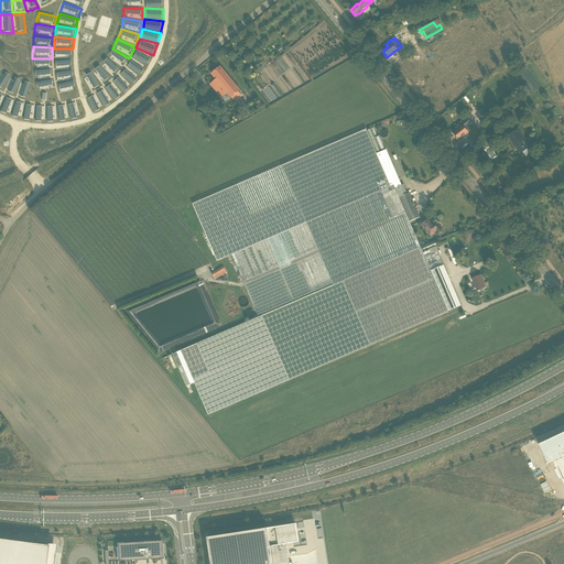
[(134,50),(131,56),(148,66),(152,58),(153,55),(136,47),(134,50)]
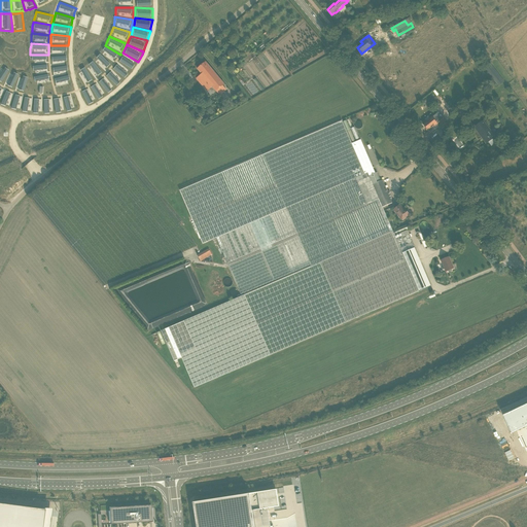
[(50,45),(49,50),(50,57),(68,56),(68,51),(68,45),(50,45)]
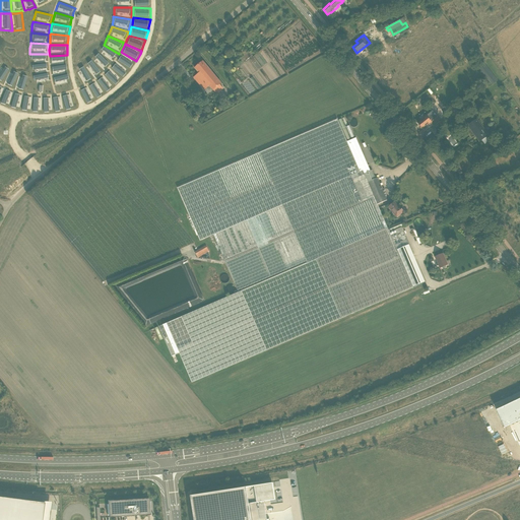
[(101,48),(99,52),(112,63),(115,58),(119,54),(104,45),(101,48)]
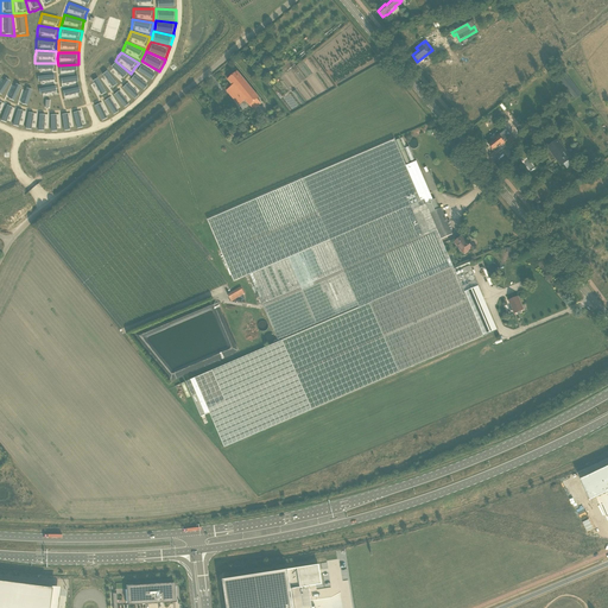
[(109,67),(107,69),(120,84),(124,82),(130,75),(131,74),(115,61),(114,62),(109,67)]
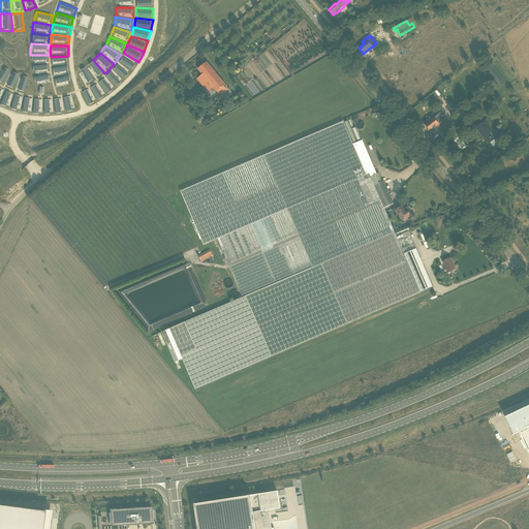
[(119,60),(118,61),(132,71),(133,70),(138,63),(138,62),(123,53),(123,54),(119,60)]
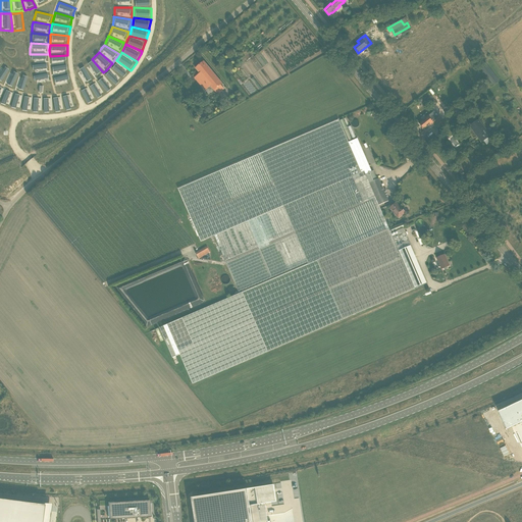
[(48,54),(30,54),(30,56),(31,59),(31,63),(31,65),(48,63),(48,62),(48,59),(48,55),(48,54)]
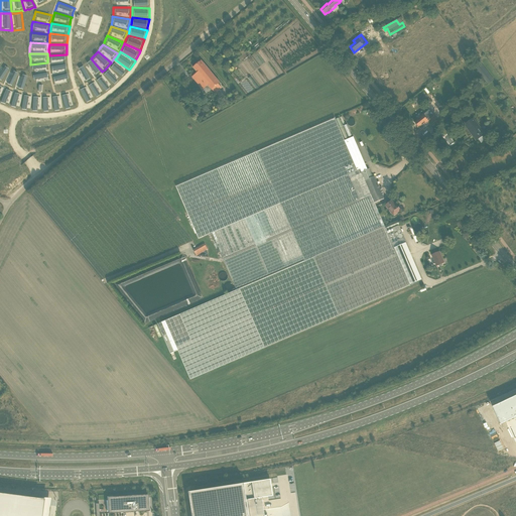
[(67,54),(49,55),(49,56),(49,65),(49,66),(68,63),(67,57),(67,54)]
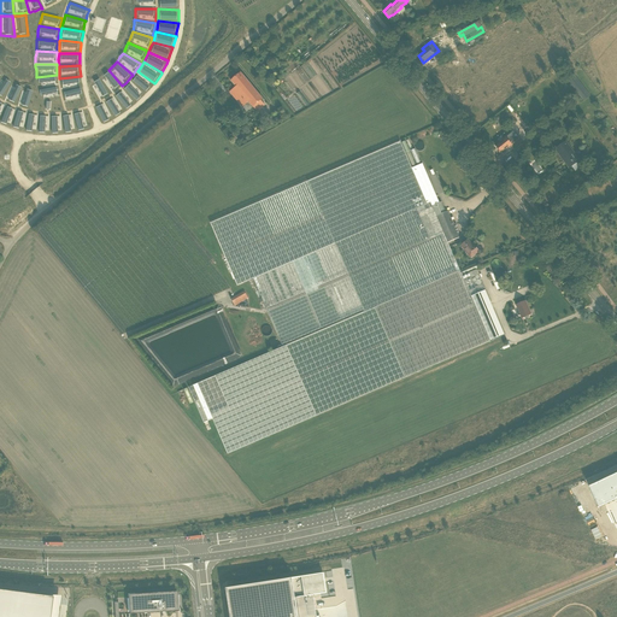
[(100,77),(99,77),(110,95),(111,94),(118,89),(122,86),(109,70),(105,72),(100,77)]
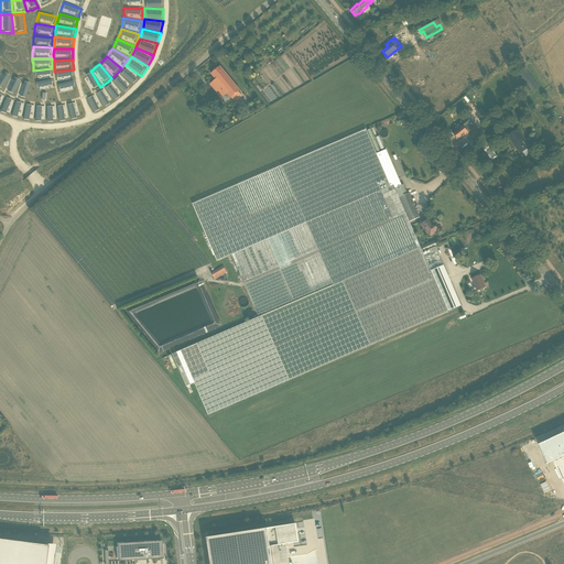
[(121,71),(119,73),(133,86),(136,84),(141,76),(126,65),(121,71)]
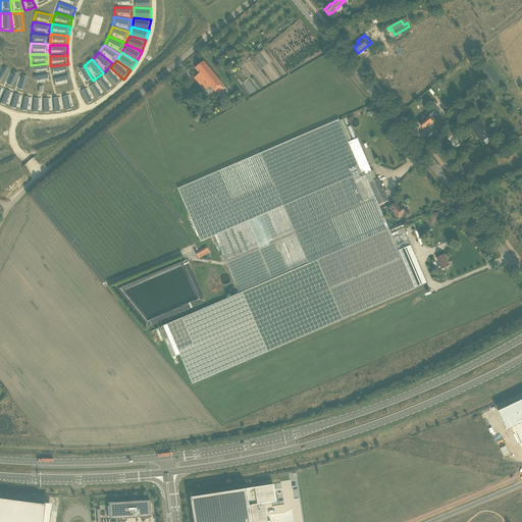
[(210,87),(217,95),(224,89),(220,85),(222,84),(204,61),(196,68),(200,73),(195,79),(205,91),(210,87)]
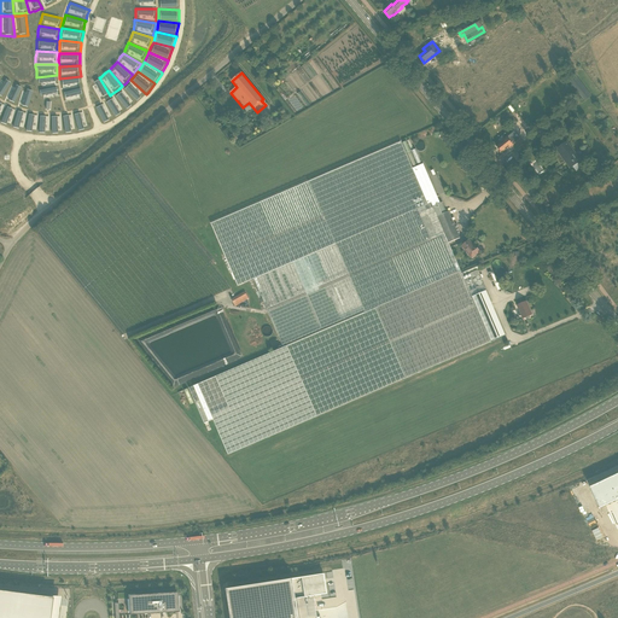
[(3,75),(0,79),(0,98),(1,99),(12,81),(7,77),(3,75)]
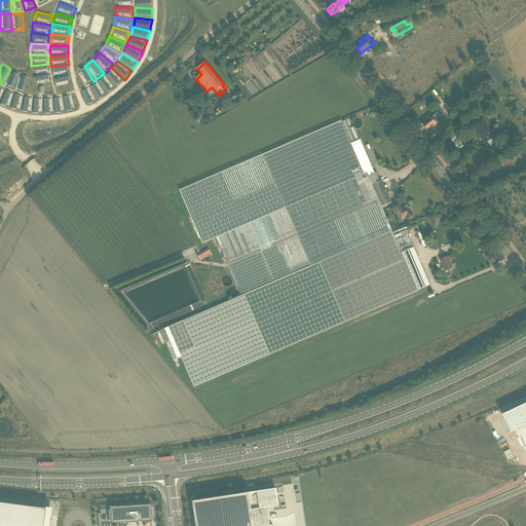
[(48,64),(31,66),(31,68),(32,71),(32,75),(32,76),(50,73),(49,70),(49,66),(48,64)]
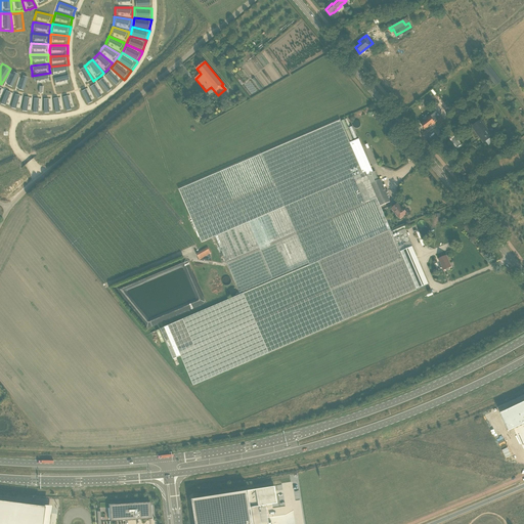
[(69,64),(50,67),(51,73),(52,78),(70,74),(70,71),(69,64)]
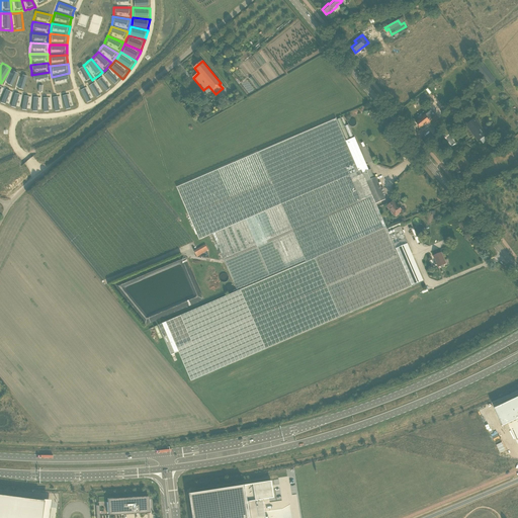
[(477,69),(487,82),(493,77),(483,64),(477,69)]
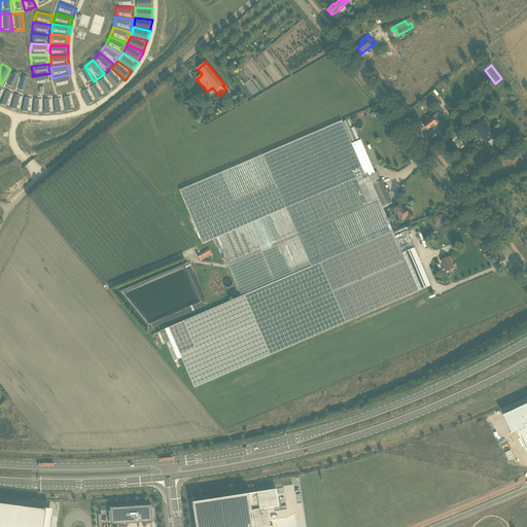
[(80,69),(74,71),(79,89),(81,89),(89,84),(94,81),(84,66),(80,69)]
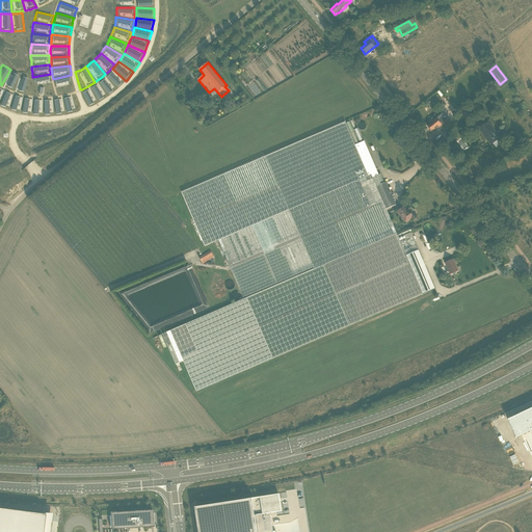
[(109,73),(106,76),(116,89),(122,85),(126,81),(112,69),(109,73)]
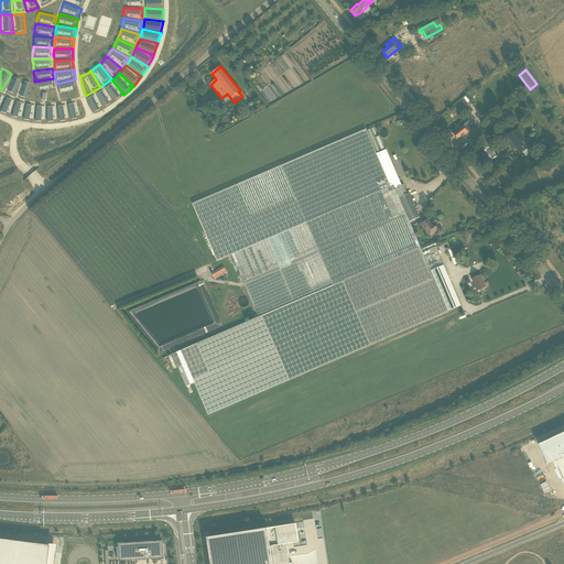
[(11,74),(1,90),(6,93),(12,96),(14,97),(21,78),(20,78),(15,76),(11,74)]
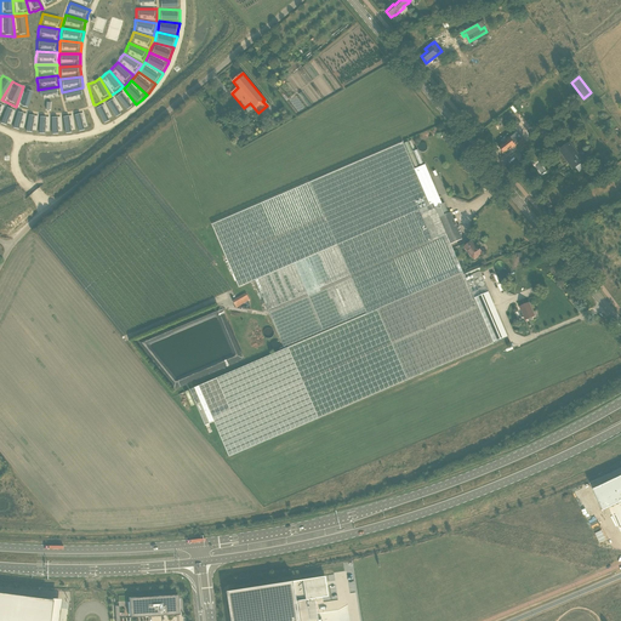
[(23,86),(16,107),(21,108),(28,110),(29,110),(34,90),(33,90),(27,87),(23,86)]
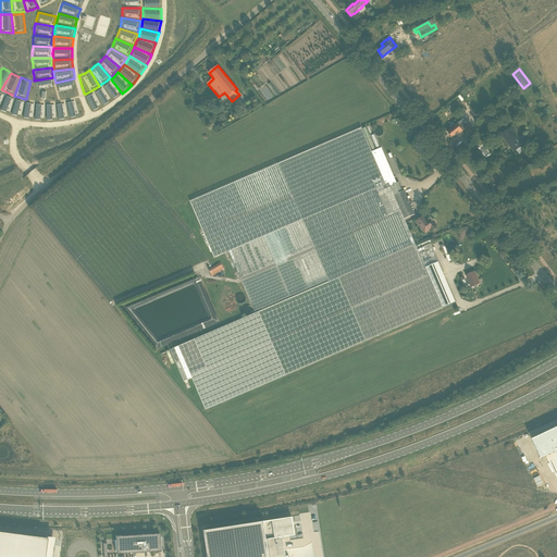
[(53,77),(34,81),(35,84),(35,87),(36,91),(54,88),(54,84),(53,81),(53,77)]
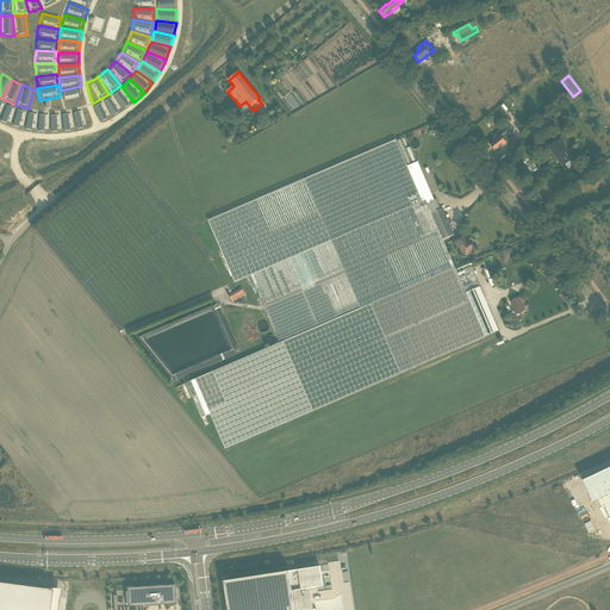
[(81,86),(61,91),(61,93),(63,101),(66,110),(86,105),(83,98),(82,91),(81,86)]
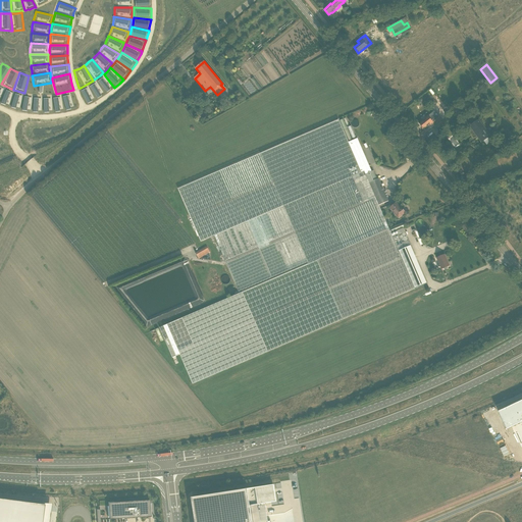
[(101,76),(96,80),(106,95),(112,90),(114,88),(104,74),(101,76)]
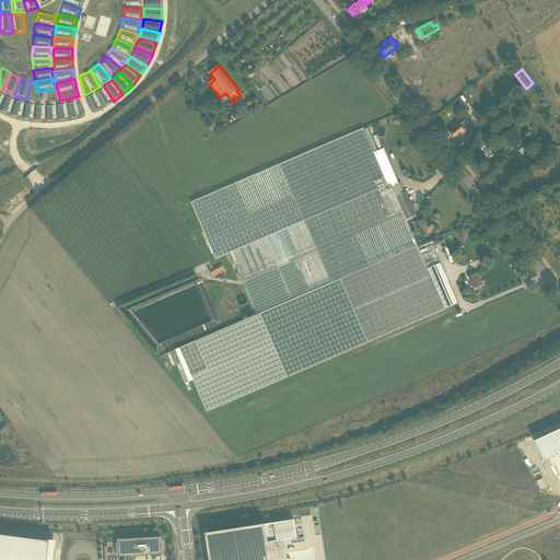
[(94,92),(104,108),(113,103),(114,102),(103,85),(102,88),(94,92)]
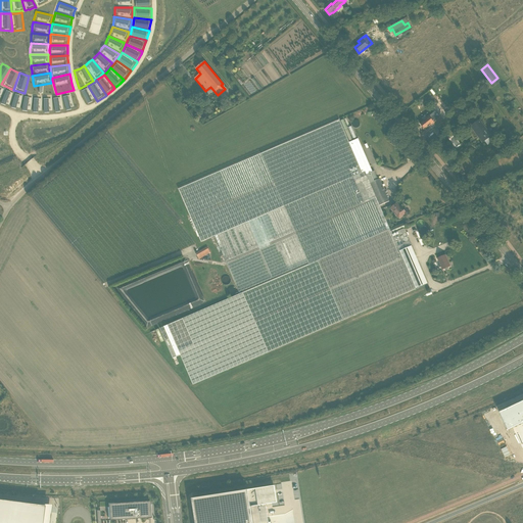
[(82,89),(79,90),(85,103),(86,104),(88,105),(89,105),(97,101),(88,86),(82,89)]
